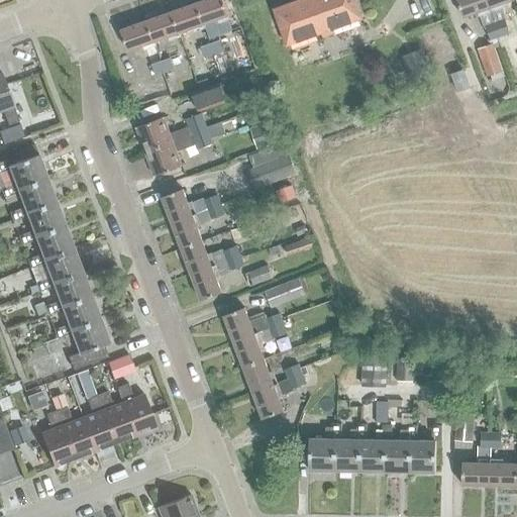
[(218,24),(229,20),(222,0),(208,0),(195,5),(203,26),(203,25),(217,21),(218,24)]
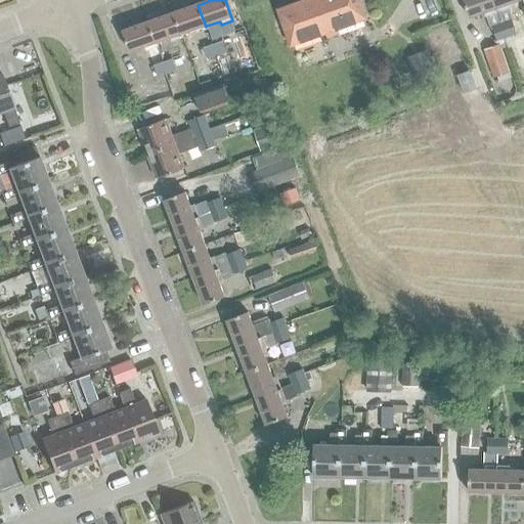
[(359,0),(304,0),(305,0),(276,10),(290,46),(366,18),(359,0)]
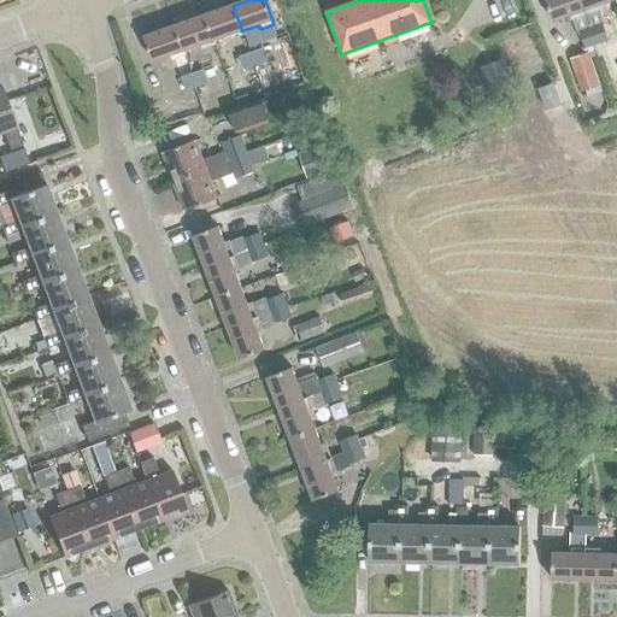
[(583,10),(580,0),(544,0),(552,21),(569,15),(575,33),(579,31),(589,28),(583,10)]
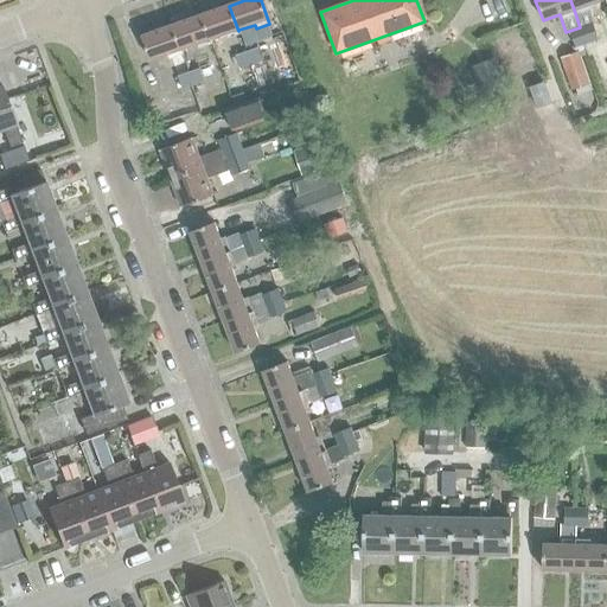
[(594,23),(588,5),(600,0),(570,0),(574,10),(580,27),(592,24),(594,23)]
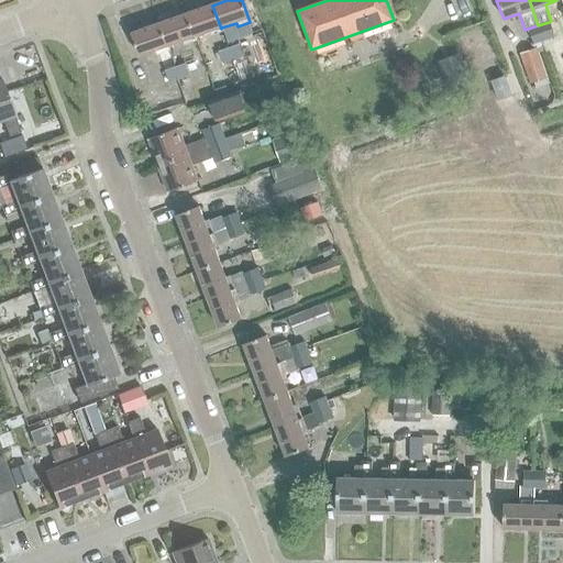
[(194,37),(195,37),(209,32),(210,36),(223,32),(221,28),(221,29),(212,6),(186,14),(194,37)]
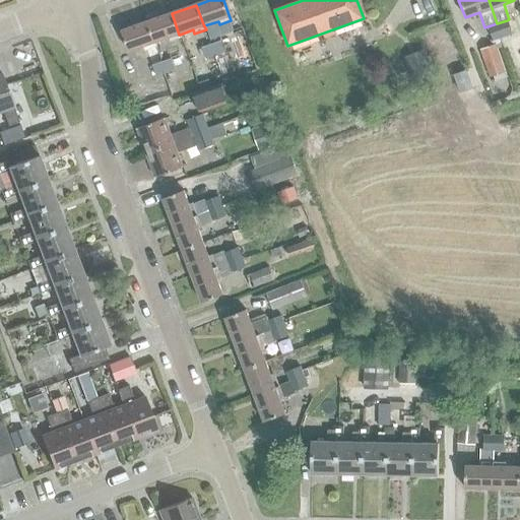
[(154,44),(168,39),(170,43),(181,38),(180,35),(179,35),(172,13),(146,22),(154,44)]
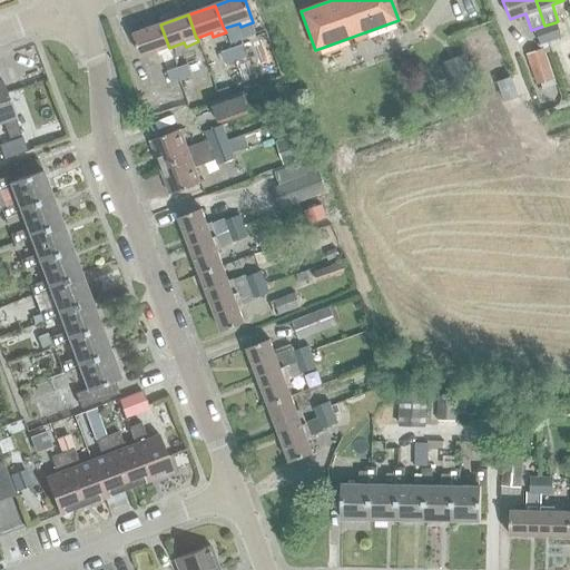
[(556,22),(544,26),(550,40),(560,37),(556,22)]
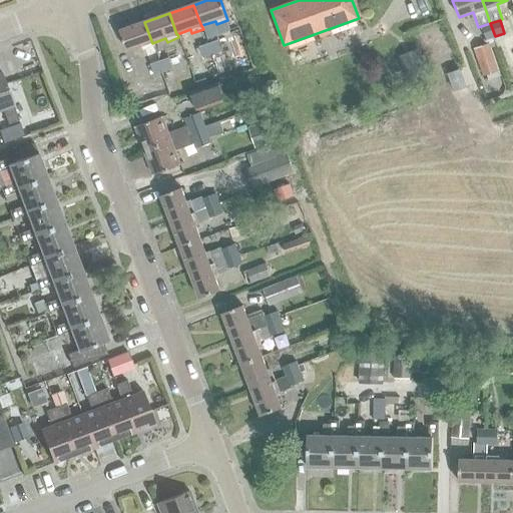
[(119,31),(126,52),(141,47),(147,65),(149,65),(158,61),(159,61),(152,43),(144,22),(119,31)]
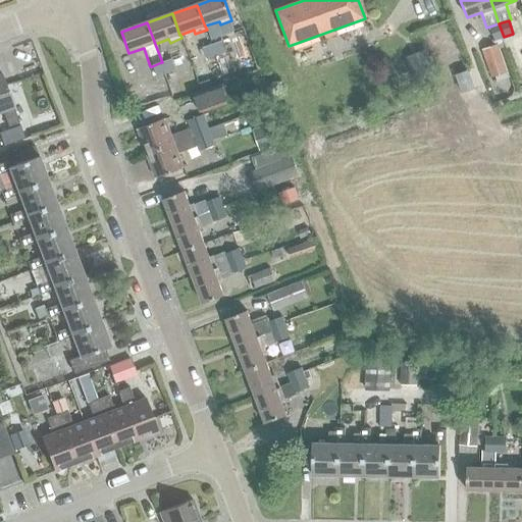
[(489,27),(494,41),(504,37),(499,23),(489,27)]
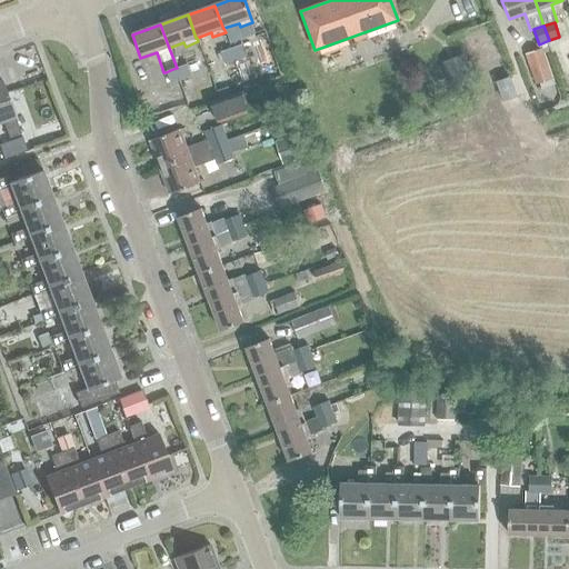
[(241,45),(230,49),(235,61),(246,58),(241,45)]
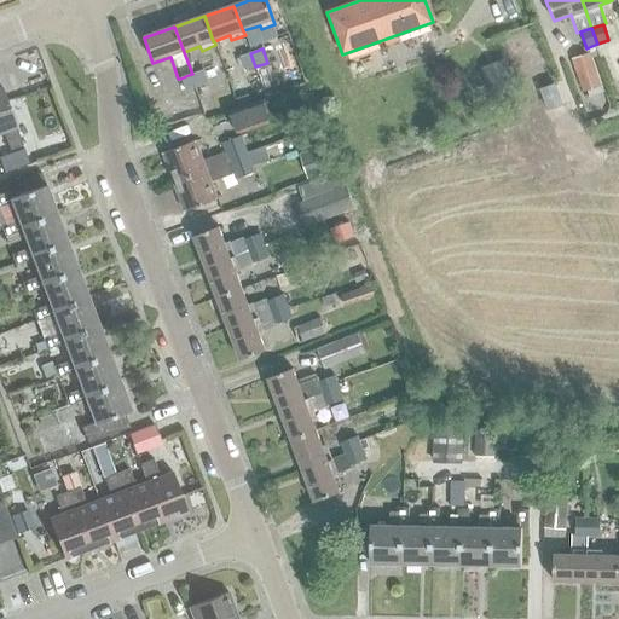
[(239,57),(244,70),(255,67),(250,53),(239,57)]
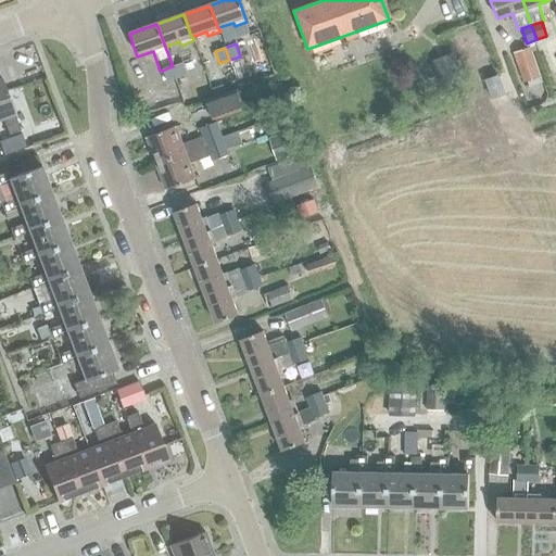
[(528,86),(540,81),(528,48),(514,53),(523,80),(526,80),(528,86)]
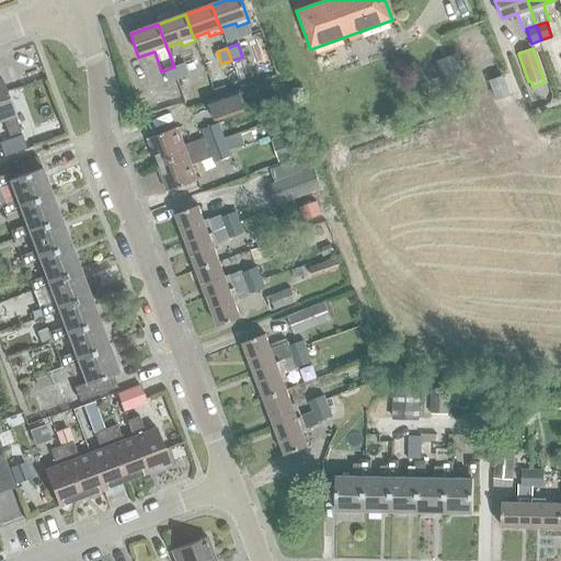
[(178,80),(187,76),(183,64),(174,67),(173,67),(178,80)]
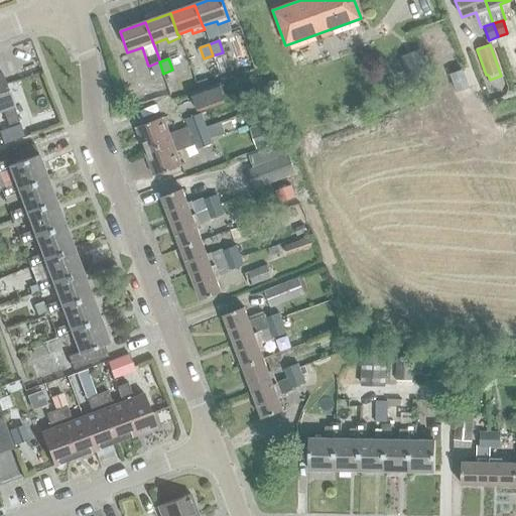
[(150,66),(154,77),(163,74),(159,61),(150,66)]
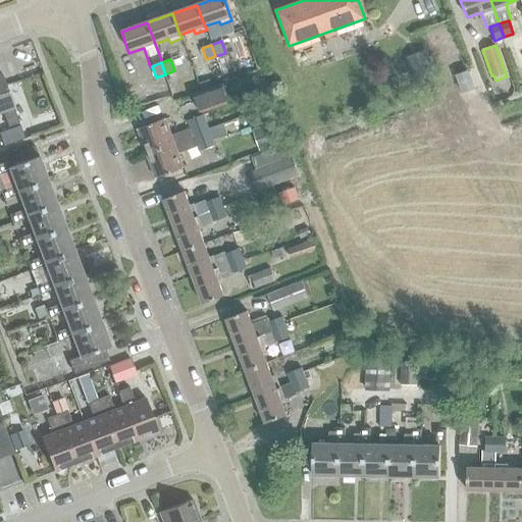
[(456,76),(462,94),(474,90),(468,72),(456,76)]
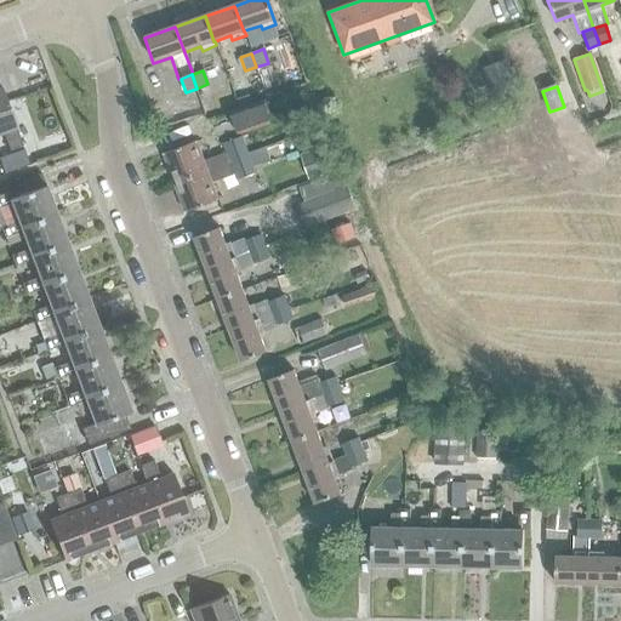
[(1,87),(0,87),(0,134),(3,134),(9,151),(23,146),(1,87)]
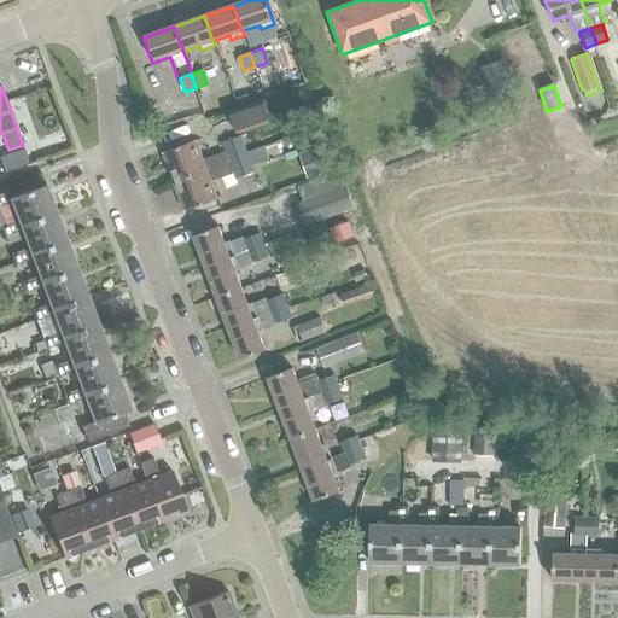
[(237,134),(269,122),(262,101),(229,112),(237,134)]
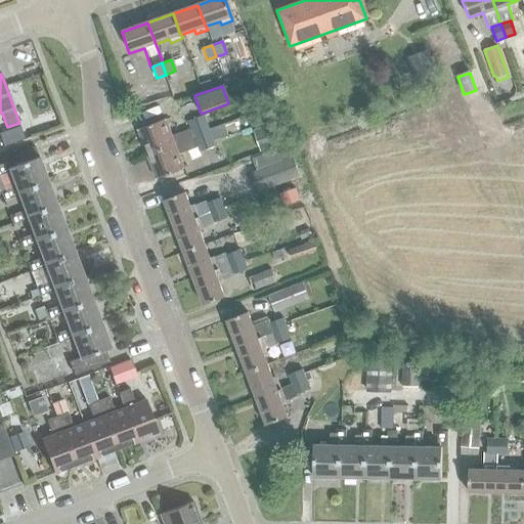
[(188,122),(193,137),(211,131),(205,116),(188,122)]
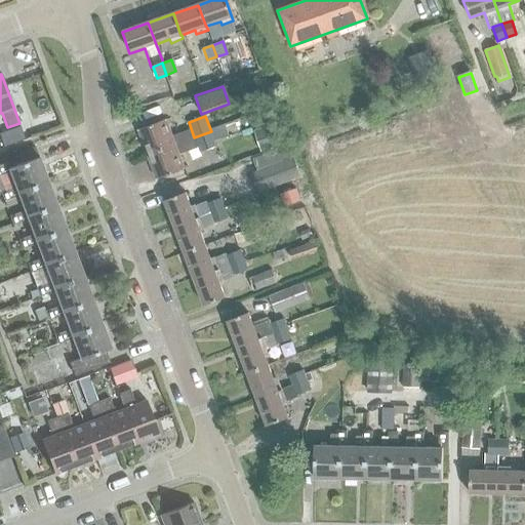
[(137,130),(147,155),(174,145),(165,120),(137,130)]
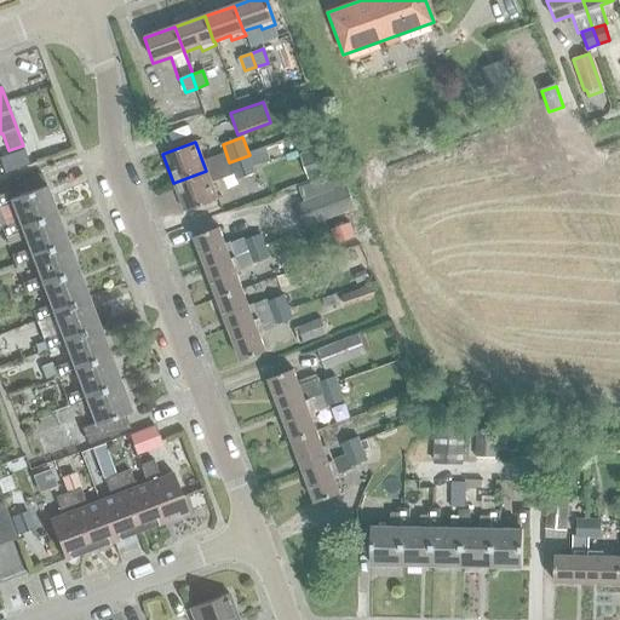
[(308,179),(336,171),(328,145),(300,155),(308,179)]
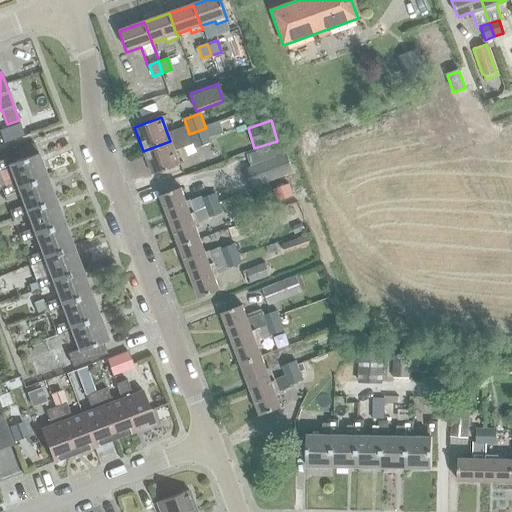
[(170,141),(143,151),(152,175),(179,165),(175,153),(194,146),(195,149),(211,143),(206,128),(189,134),(170,141)]
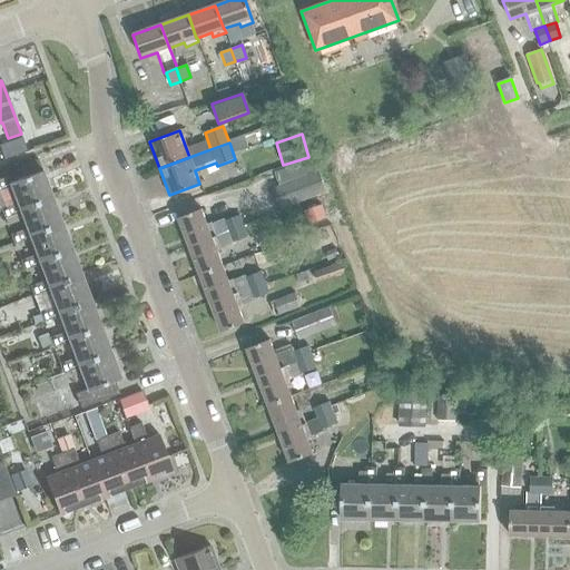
[(0,190),(9,187),(15,204),(17,208),(50,196),(40,170),(8,184),(6,178),(0,179),(0,190)]
